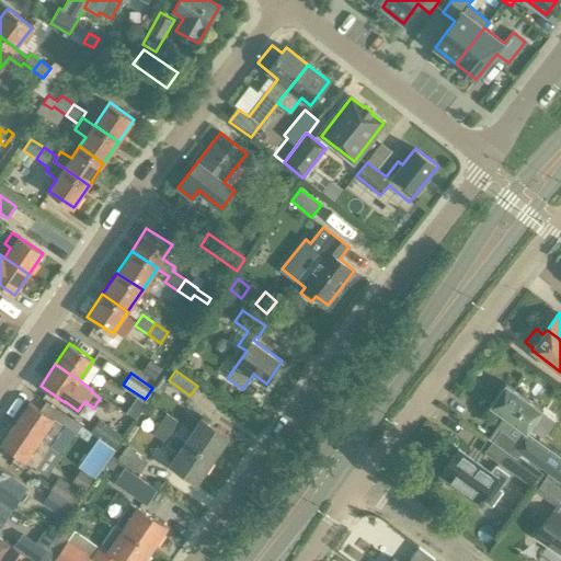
[(526,432),(542,409),(505,382),(490,405),(526,432)]
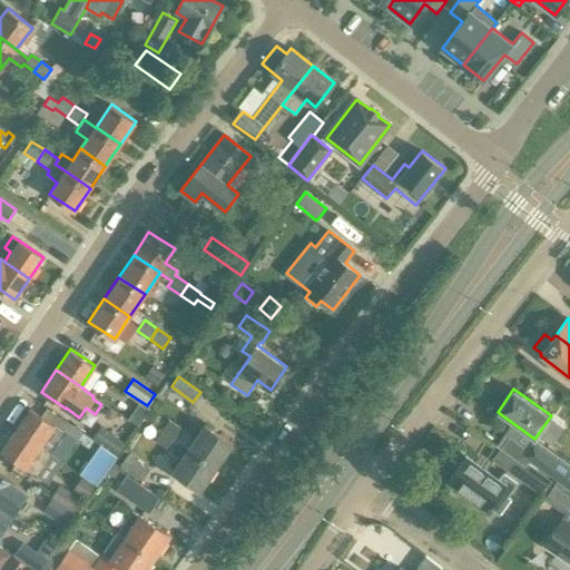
[(51,454),(62,461),(77,440),(30,408),(16,430),(51,454)]
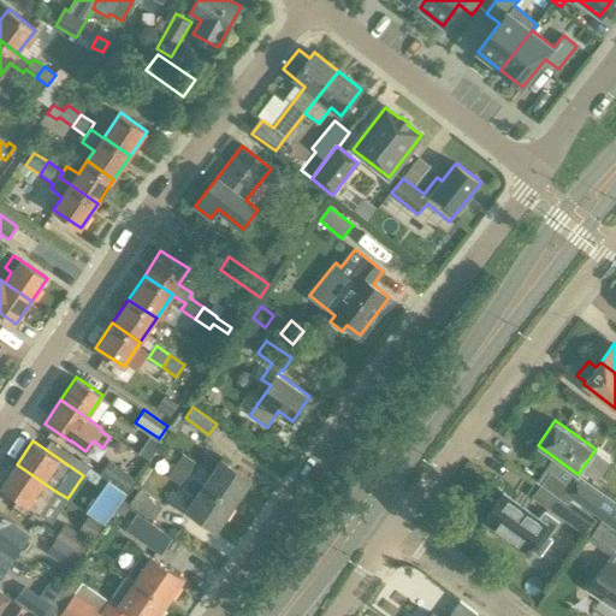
[(182,454),(175,465),(191,475),(199,465),(182,454)]
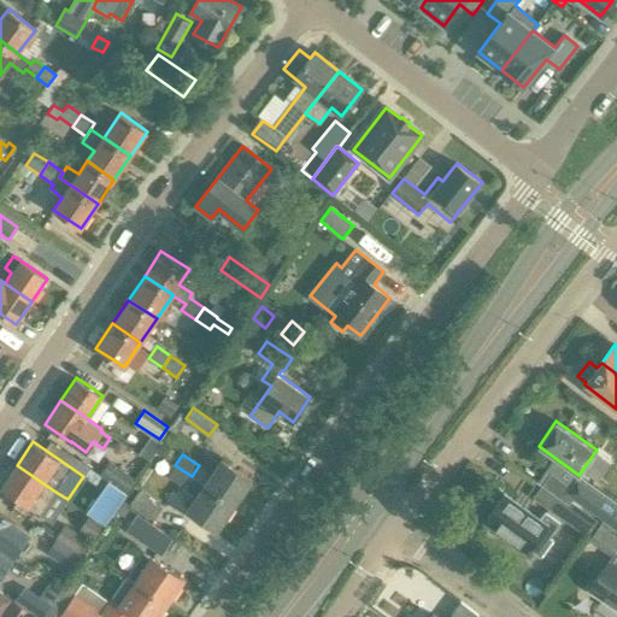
[(235,505),(252,479),(222,458),(212,474),(199,465),(192,476),(235,505)]
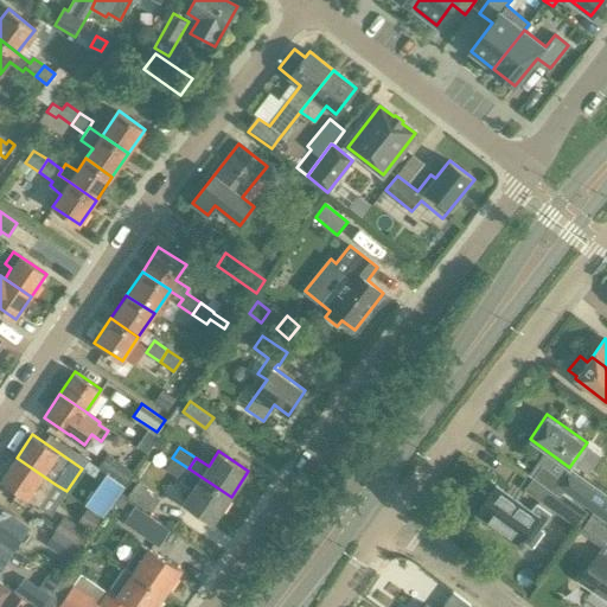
[(133,473),(107,455),(98,467),(125,485),(133,473)]
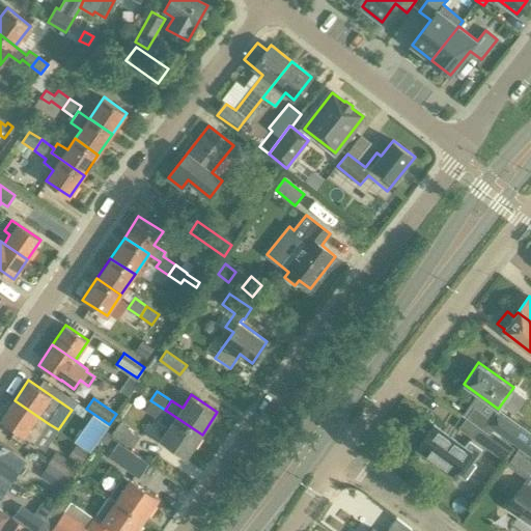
[(15,400),(1,420),(34,442),(48,423),(15,400)]
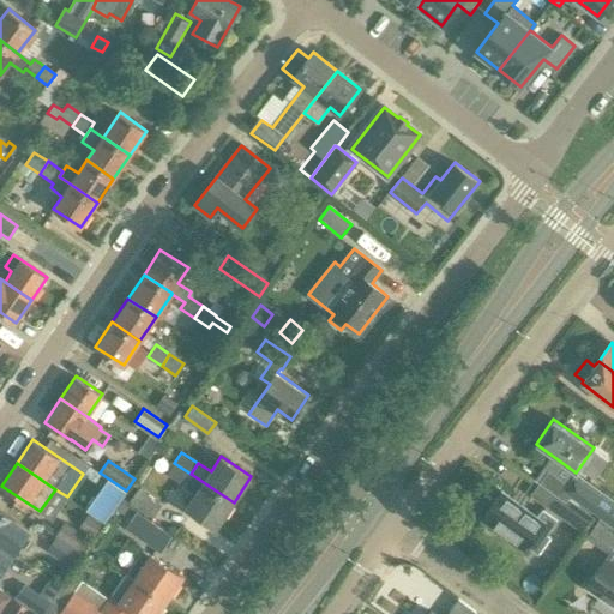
[(182,487),(194,497),(186,510),(216,529),(234,503),(191,474),(174,463),(168,474),(184,483),(182,487)]
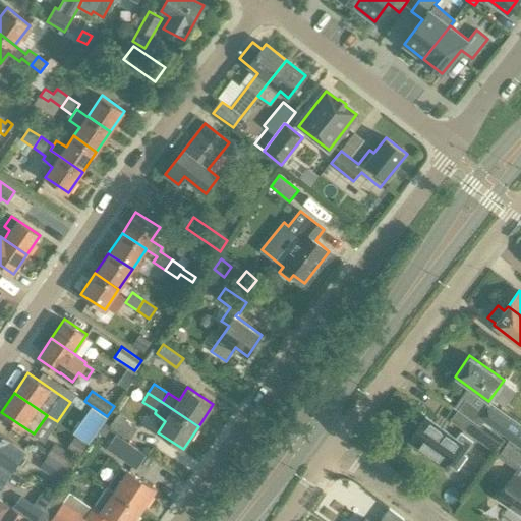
[(458,409),(454,406),(446,417),(472,436),(496,453),(505,440),(481,422),(480,425),(458,409)]
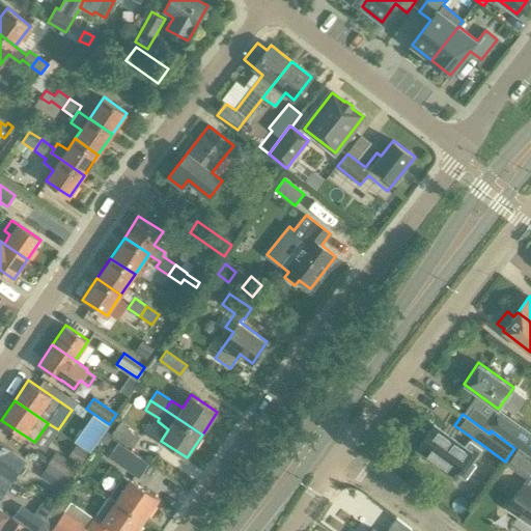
[(110,425),(93,415),(75,441),(91,452),(110,425)]
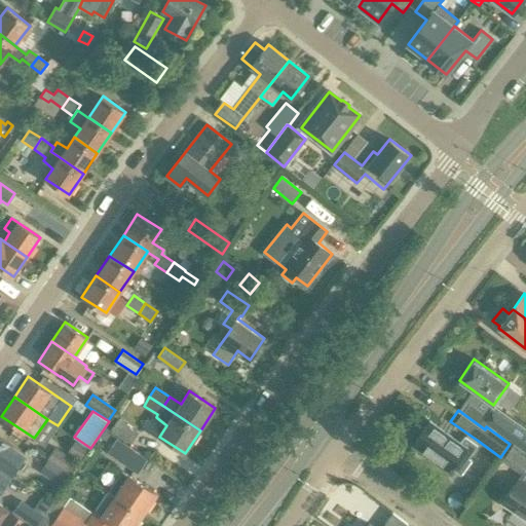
[(112,428),(132,442),(138,433),(118,419),(112,428)]
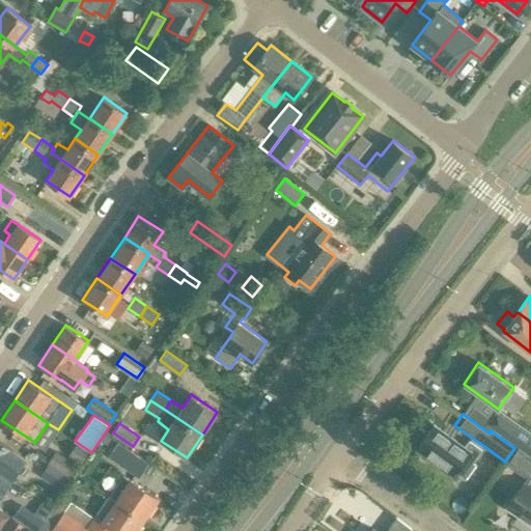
[(434,425),(419,448),(465,480),(475,465),(473,463),(482,450),(469,441),(465,447),(434,425)]
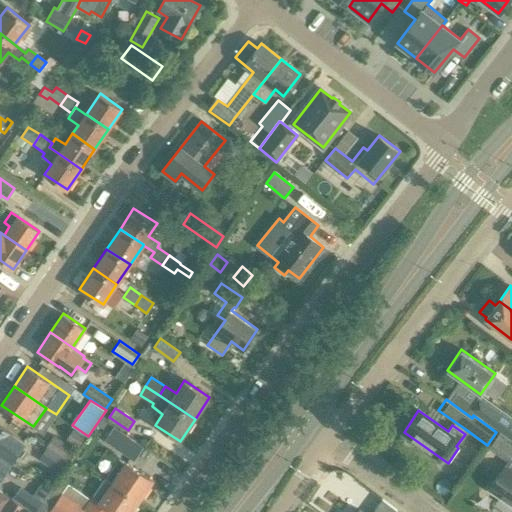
[(0,427),(0,453),(11,462),(23,443),(0,427)]
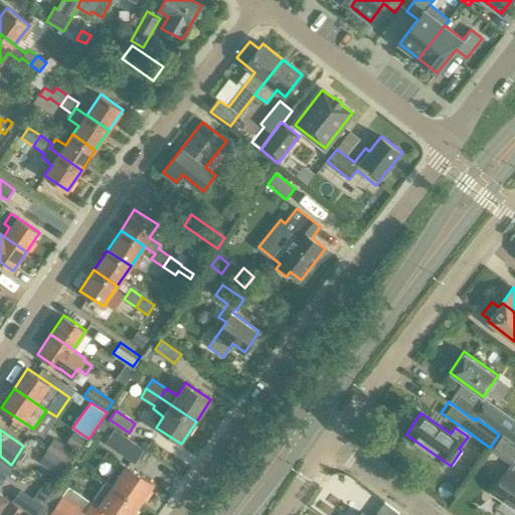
[(115,430),(106,444),(134,463),(144,448),(115,430)]
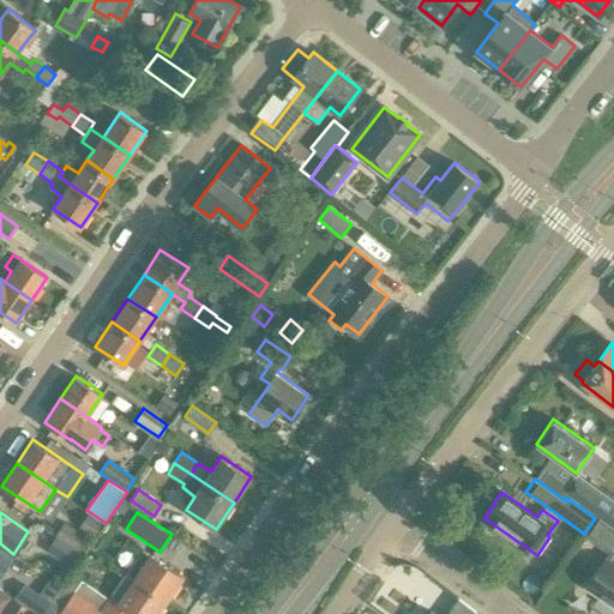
[(95,536),(103,523),(88,515),(79,528),(95,536)]
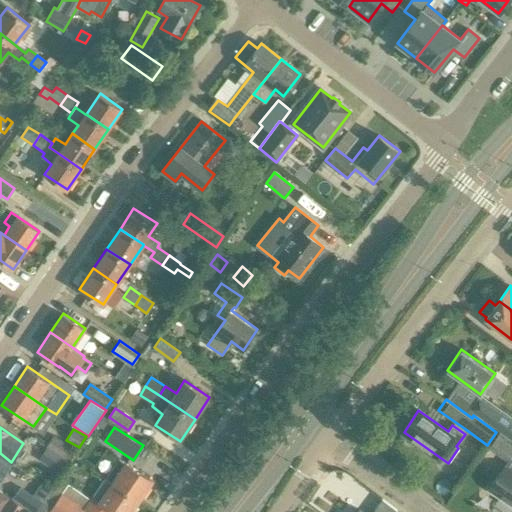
[(47,447),(67,460),(74,449),(53,436),(47,447)]
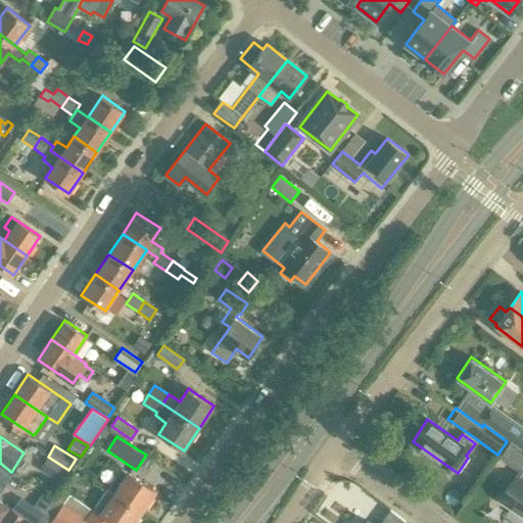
[(68,472),(47,459),(40,469),(61,483),(68,472)]
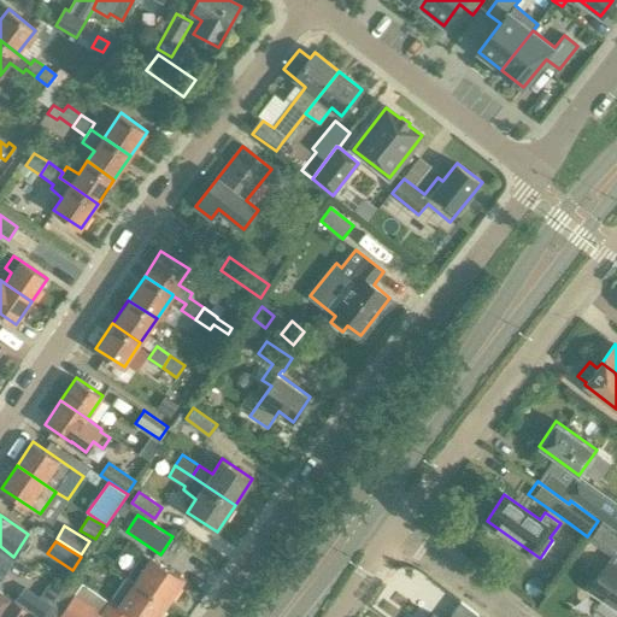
[(0,575),(13,557),(0,546),(0,575)]
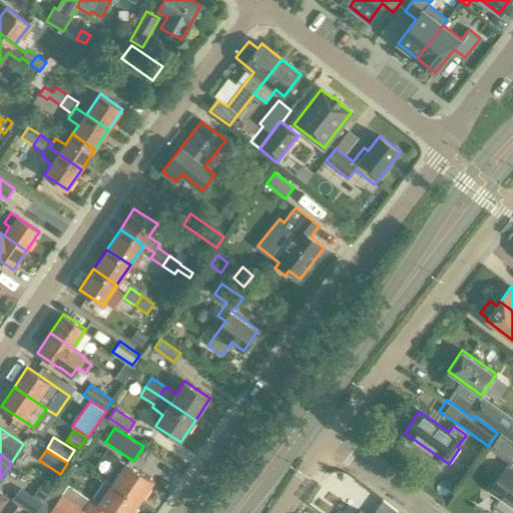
[(512,456),(489,491),(512,506),(512,456)]
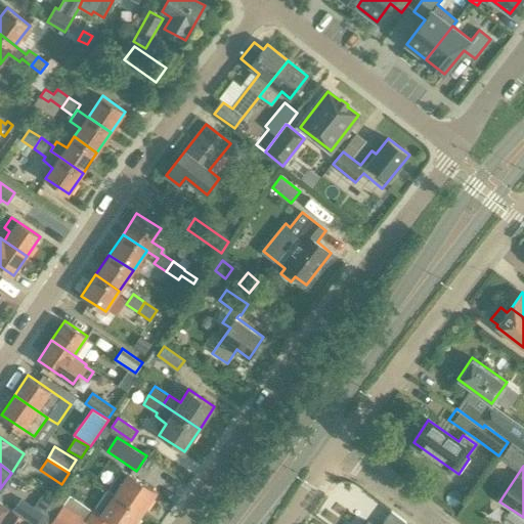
[(121,484),(115,493),(142,513),(156,492),(125,471),(118,482),(121,484)]
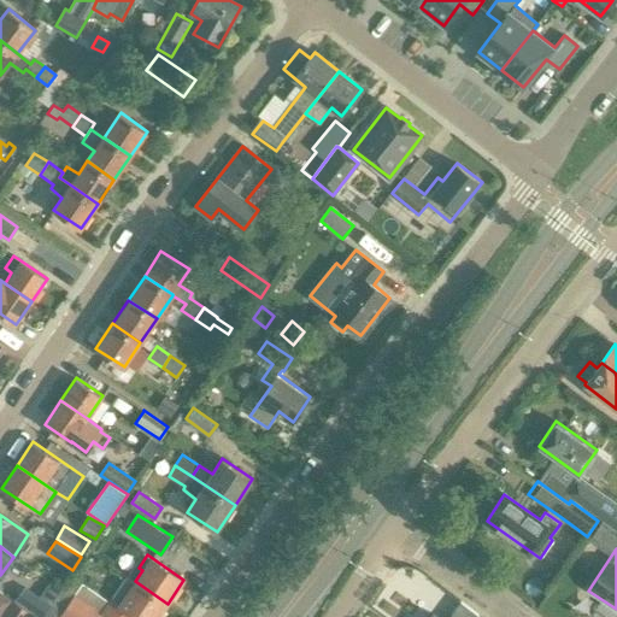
[(110,616),(158,616),(168,604),(135,581),(135,582),(128,577),(112,601),(111,603),(72,575),(57,598),(84,616),(93,616),(98,610),(104,613),(110,616)]
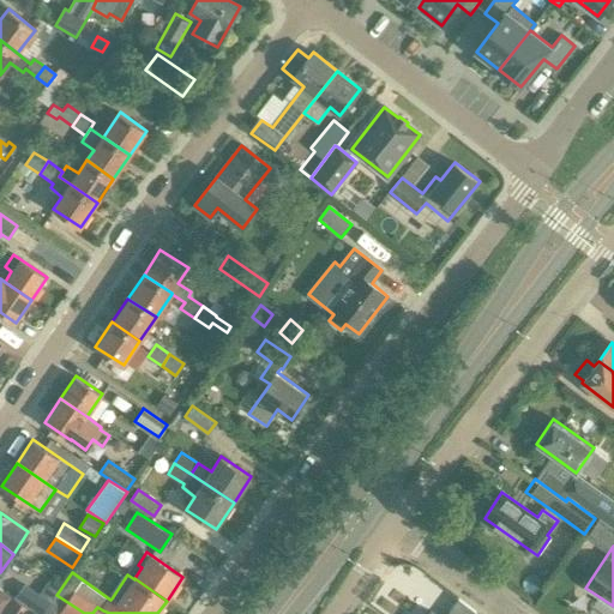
[(42,613),(50,603),(25,585),(17,597),(40,613),(42,613)]
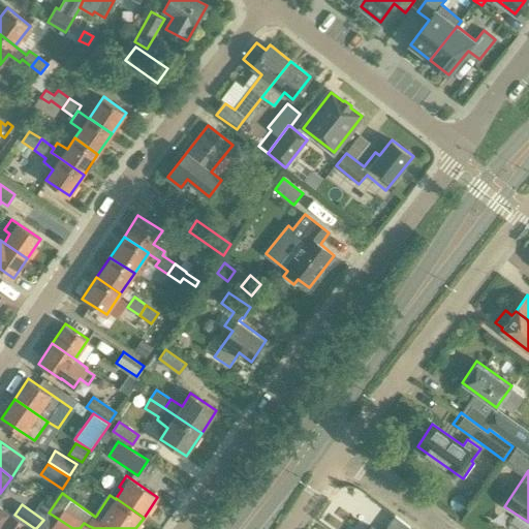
[(0,528),(3,528),(11,517),(0,508),(0,528)]
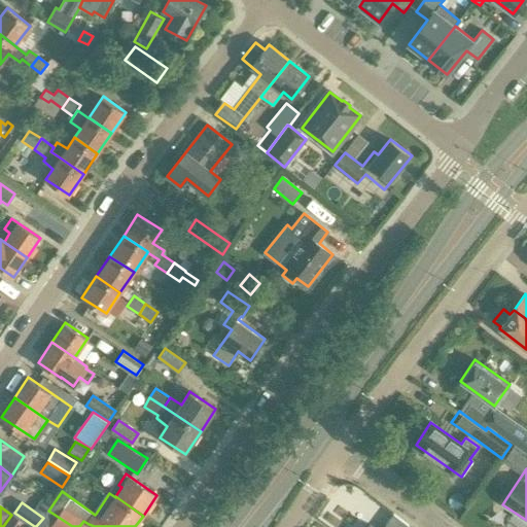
[(72,526),(48,511),(38,526),(72,526)]
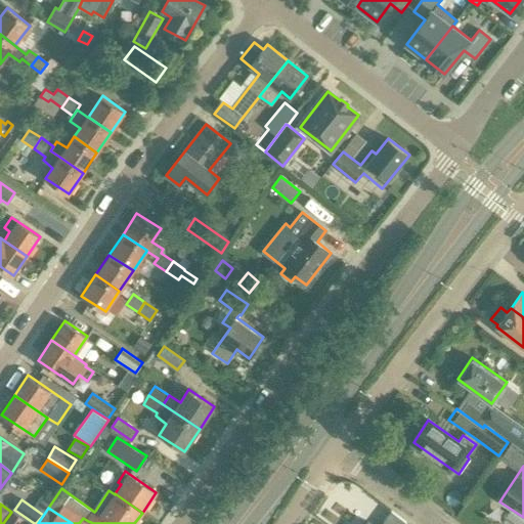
[(23,523),(26,520),(12,511),(11,512),(3,523),(23,523)]
